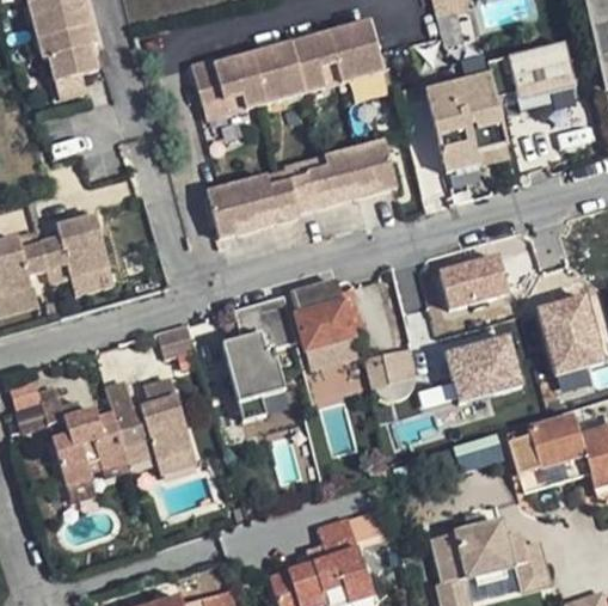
[(28,0),(29,5),(38,42),(43,61),(49,59),(60,99),(85,93),(81,77),(98,73),(92,48),(98,47),(93,28),(85,0),(28,0)]
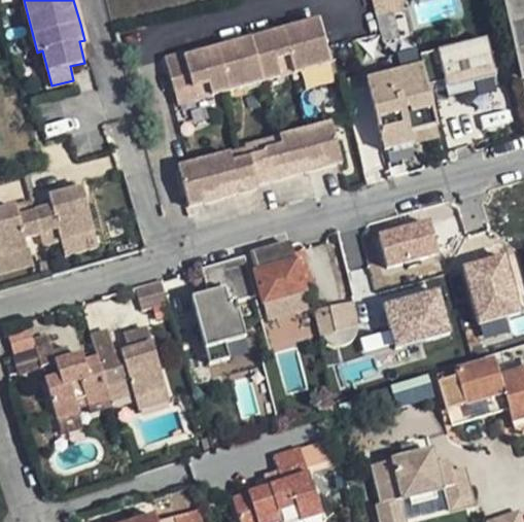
[(371,0),(375,15),(402,8),(399,0),(371,0)]
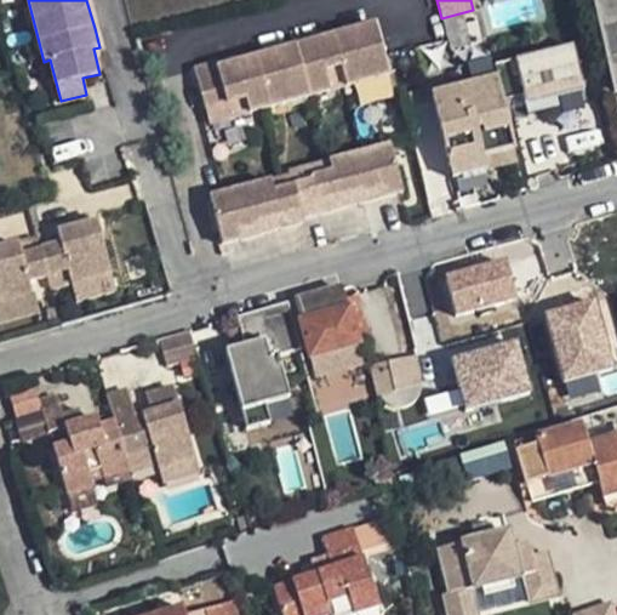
[(470,0),(473,10),(508,0),(470,0)]
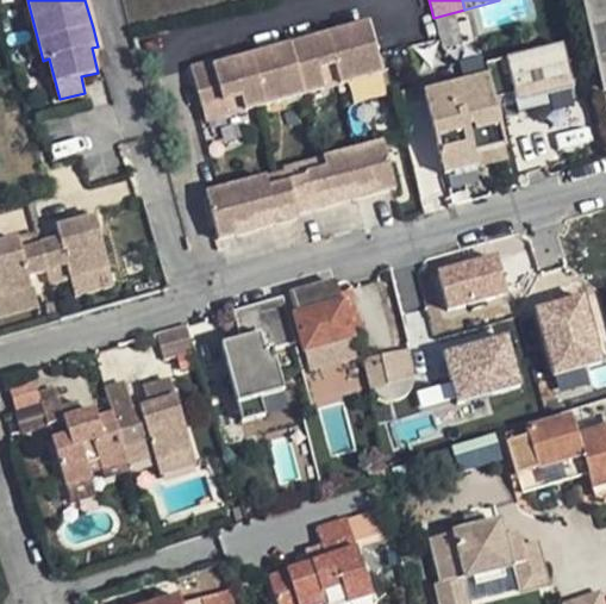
[(593,0),(605,58),(605,0),(593,0)]
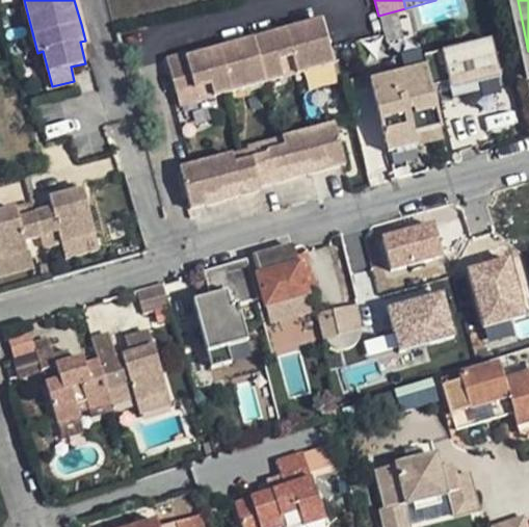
[(332,60),(320,19),(202,51),(186,55),(184,49),(166,54),(178,93),(194,87),(197,98),(332,60)]
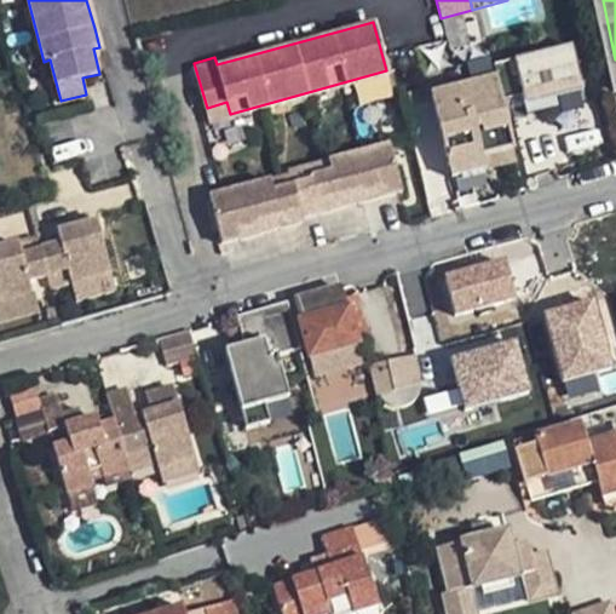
[(574,40),(498,59),(501,76),(506,92),(529,86),(582,73),(574,40)]
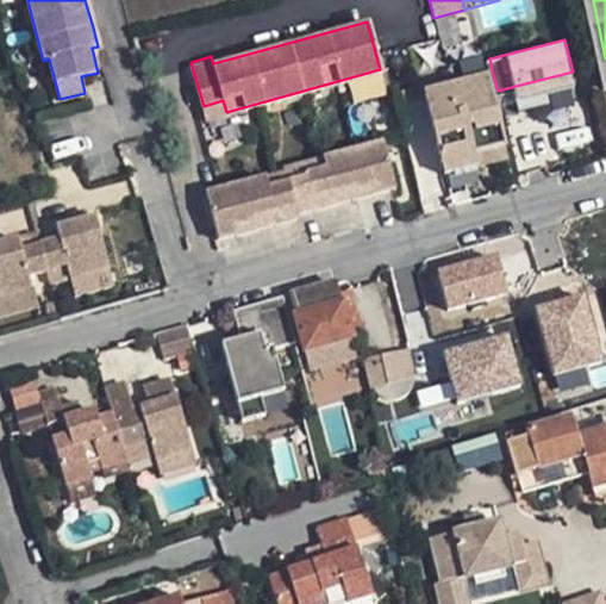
[(229,50),(211,56),(213,63),(231,58),(229,50)]
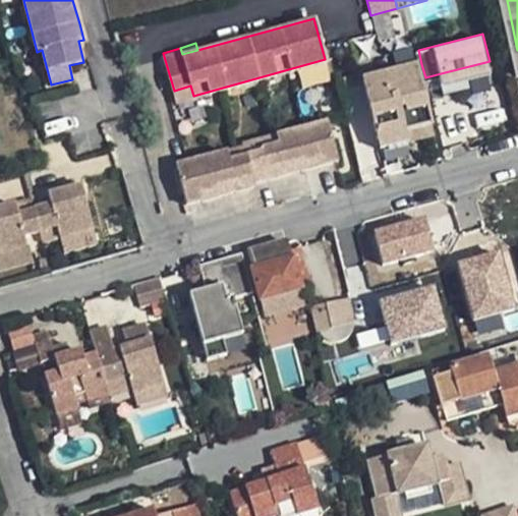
[(380,56),(385,73),(421,64),(418,50),(417,47),(380,56)]
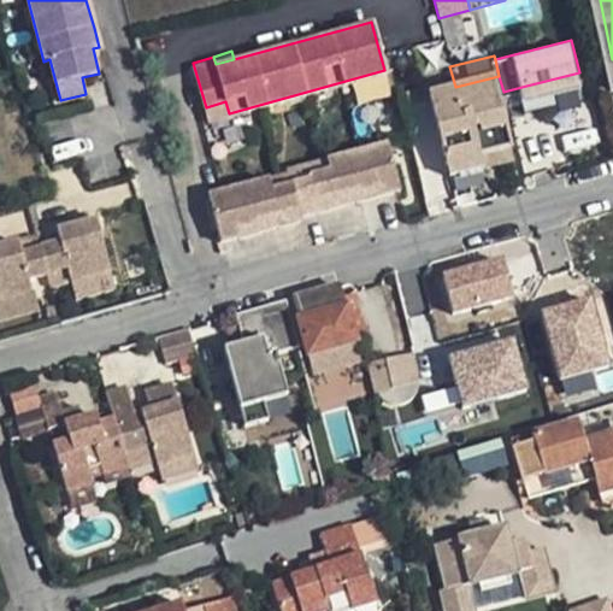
[(526,86),(529,95),(582,82),(579,72),(526,86)]
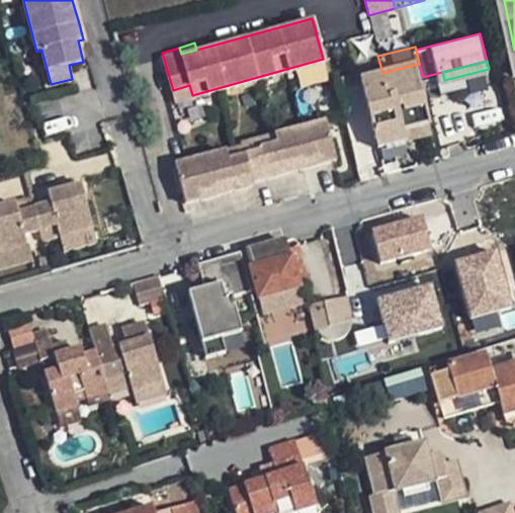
[(423,77),(419,64),(382,73),(364,78),(381,148),(407,142),(404,131),(434,122),(423,77)]
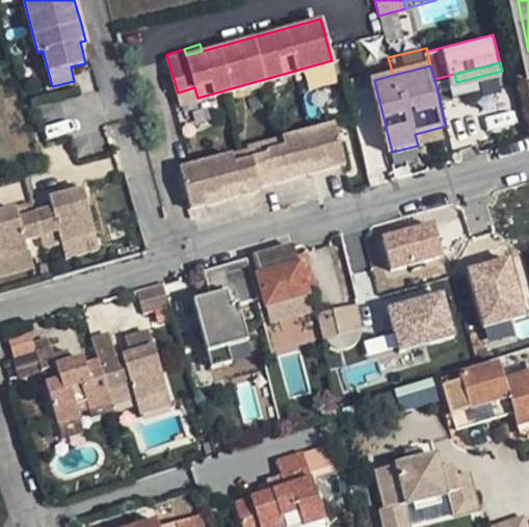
[(194,87),(178,93),(181,103),(197,98),(194,87)]
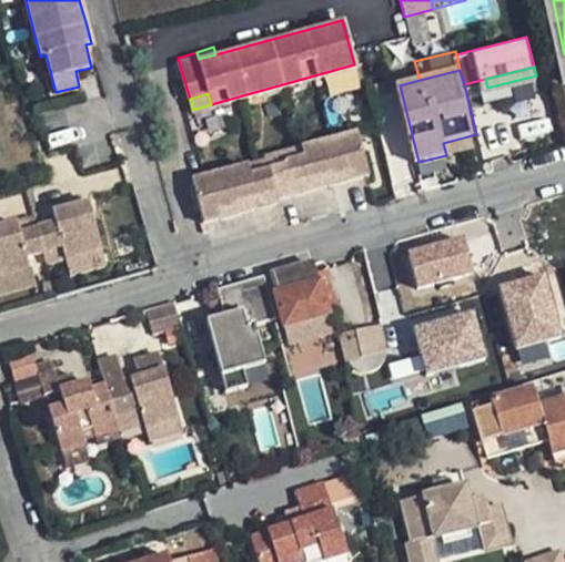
[(547,115),(557,149),(564,145),(564,120),(563,112),(547,115)]
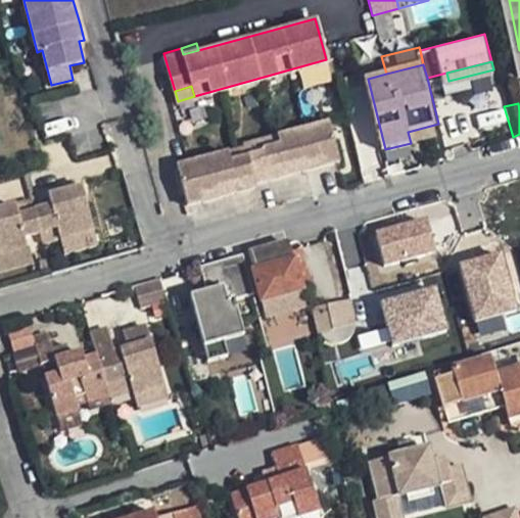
[(337,158),(327,119),(242,142),(243,145),(179,163),(189,202),(256,183),(255,181),(337,158)]
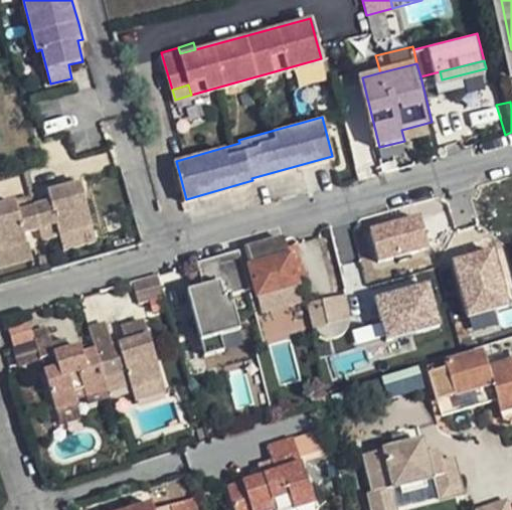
[(365,172),(360,151),(351,153),(356,173),(365,172)]
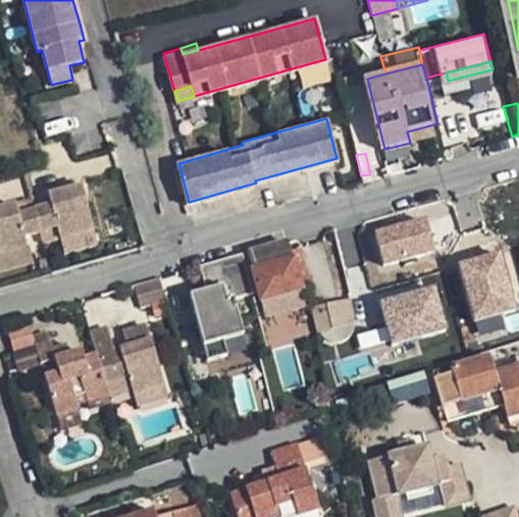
[(0,251),(28,244),(26,236),(40,230),(42,240),(92,225),(81,186),(47,195),(50,204),(34,209),(31,200),(0,209),(0,251)]
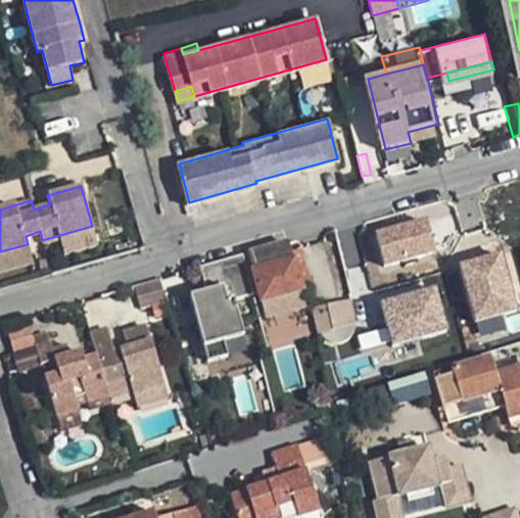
[(422,215),(373,229),(381,259),(430,244),(422,215)]
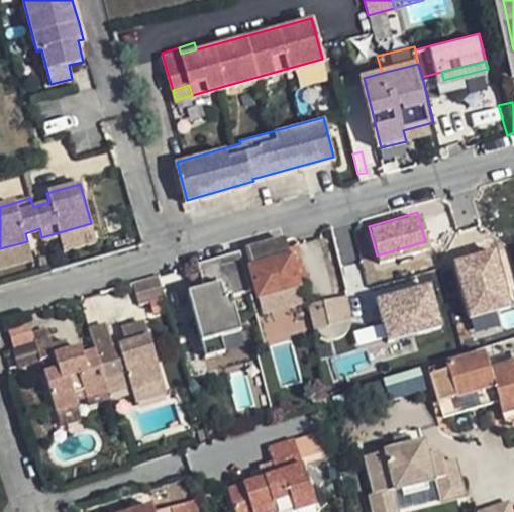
[(286,236),(246,247),(259,287),(266,312),(305,300),(298,278),(290,250),(286,236)]
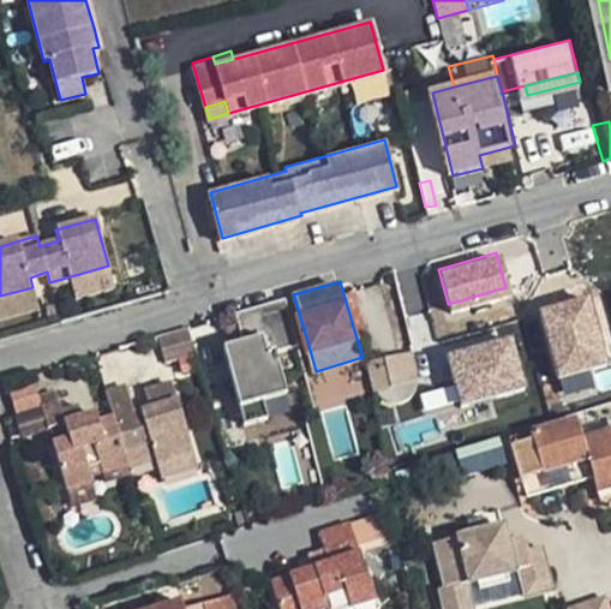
[(293,294),(286,297),(299,344),(307,341),(293,294)]
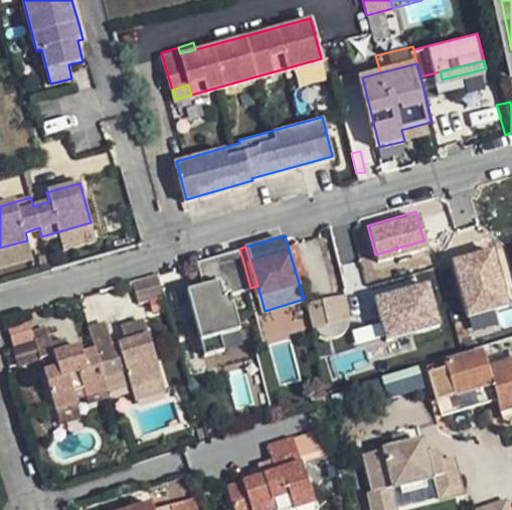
[(297,277),(308,274),(300,246),(289,249),(297,277)]
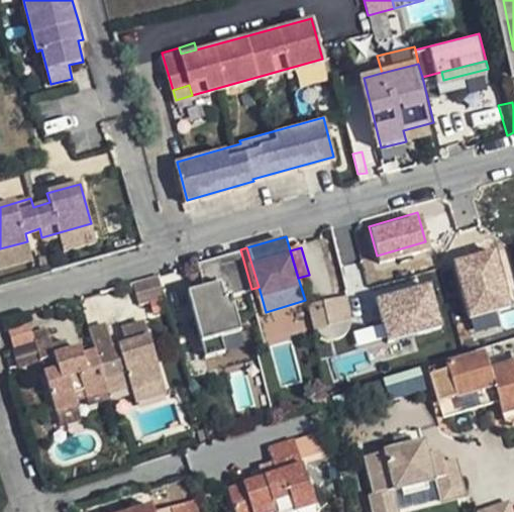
[(494,248),(453,260),(471,315),(511,303),(494,248)]
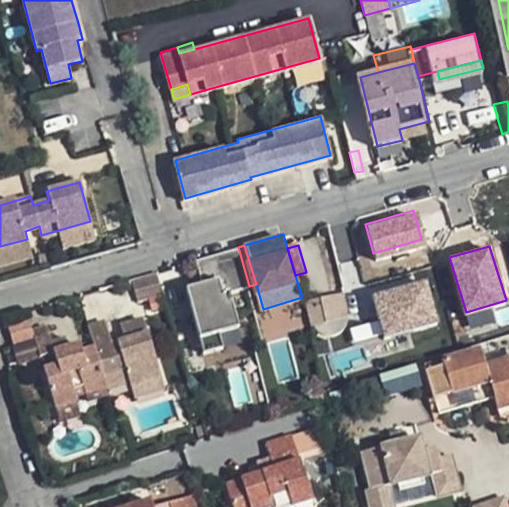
[(249,286),(238,247),(196,259),(203,283),(187,288),(205,352),(225,346),(221,332),(240,326),(230,291),(249,286)]
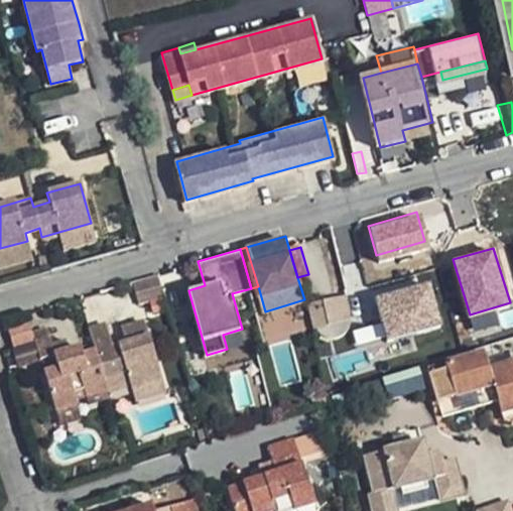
[(131,280),(138,302),(163,295),(156,273),(131,280)]
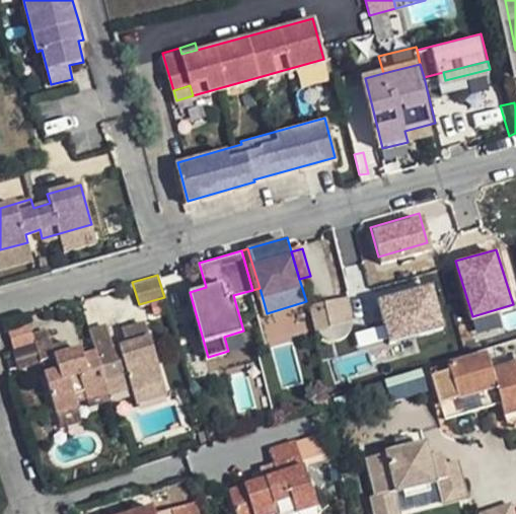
[(430,284),(376,299),(387,341),(442,324),(430,284)]
